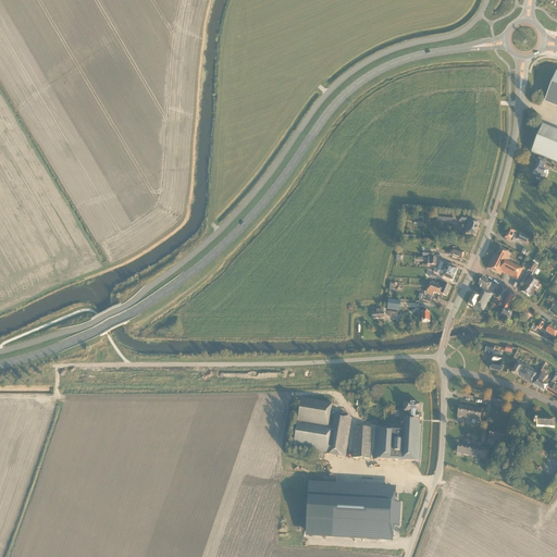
[(556,102),(556,74),(546,99),(556,102)]
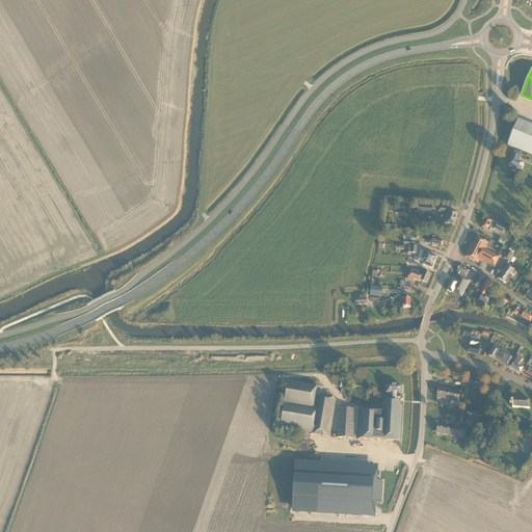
[(528,154),(531,156),(531,126),(517,121),(507,147),(515,150),(509,166),(513,168),(512,171),(515,173),(517,169),(522,171),(524,165),(519,163),(521,156),(526,158),(528,154)]
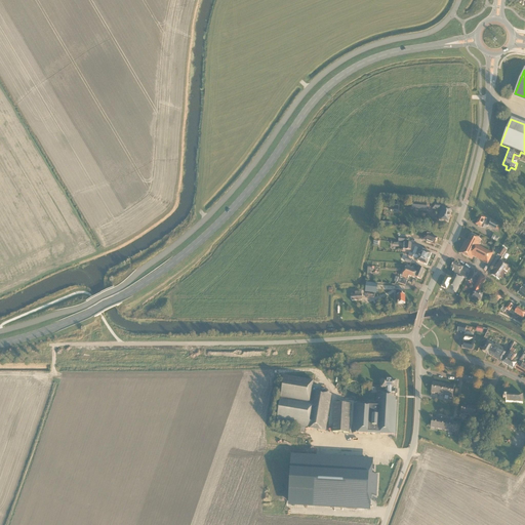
[(448,223),(450,215),(451,210),(444,209),(441,208),(442,206),(434,204),(433,209),(440,210),(438,220),(442,220),(448,223)]
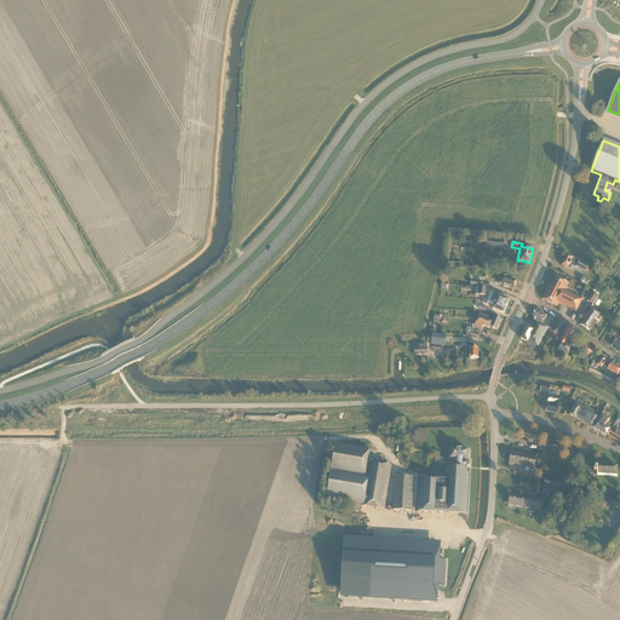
[(567,254),(562,265),(570,270),(572,267),(573,268),(574,268),(575,268),(577,268),(585,271),(589,267),(573,258),(574,258),(568,254),(567,254)]
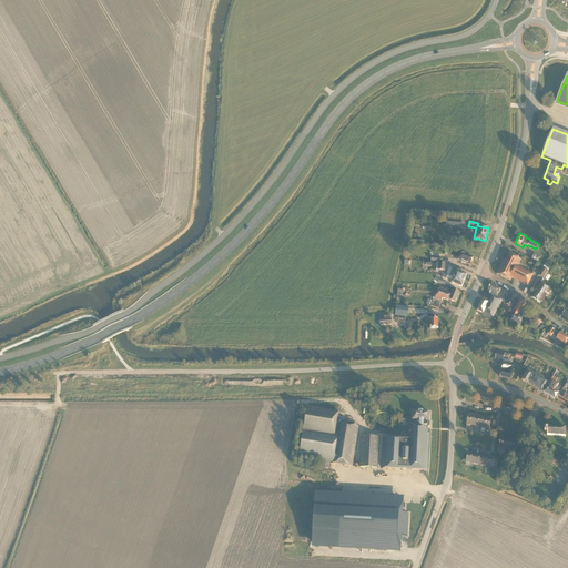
[(470,265),(473,259),(465,255),(466,253),(460,251),(458,256),(457,256),(456,259),(457,259),(457,260),(462,262),(462,263),(465,264),(466,263),(470,265)]
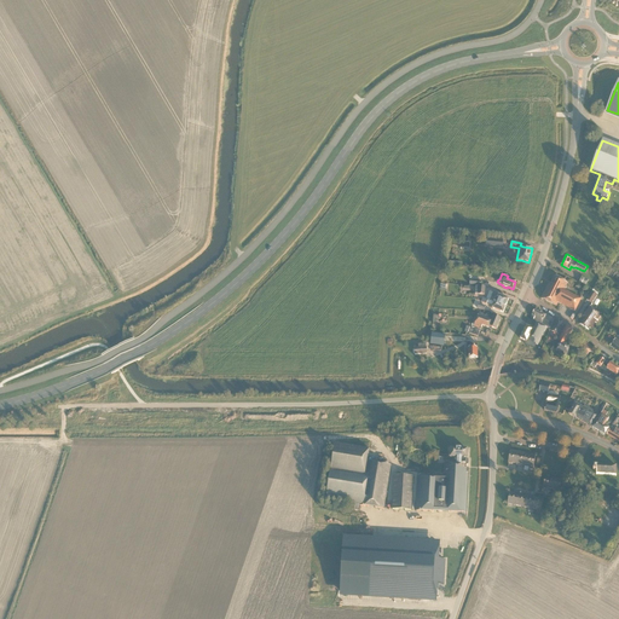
[(555,277),(550,284),(549,283),(541,299),(557,307),(559,304),(576,312),(582,300),(565,290),(568,284),(555,277)]
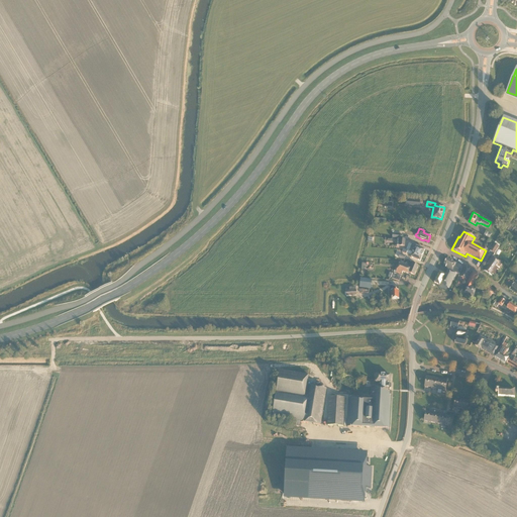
[(494,254),(498,248),(500,245),(495,242),(490,251),(494,254)]
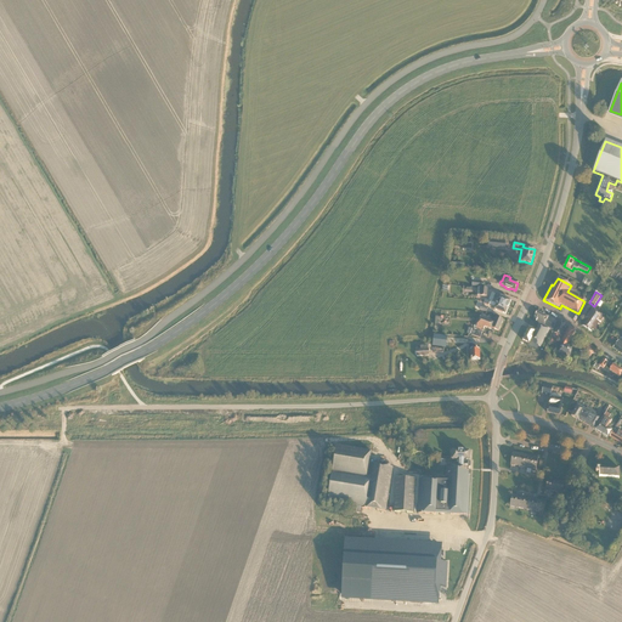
[(496,294),(493,301),(497,303),(509,306),(512,301),(501,297),(496,294)]
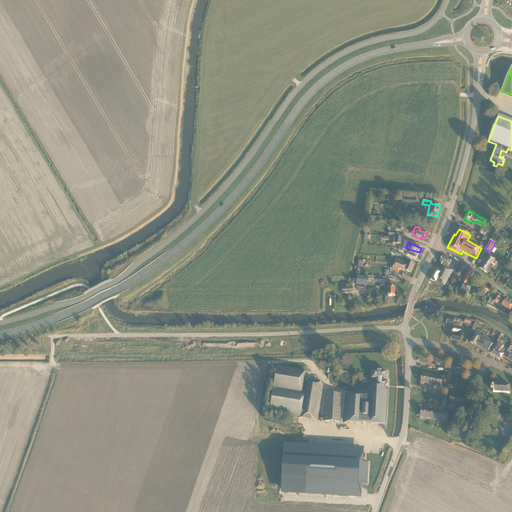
[(416,259),(419,252),(409,249),(406,248),(405,249),(409,250),(407,255),(416,259)]
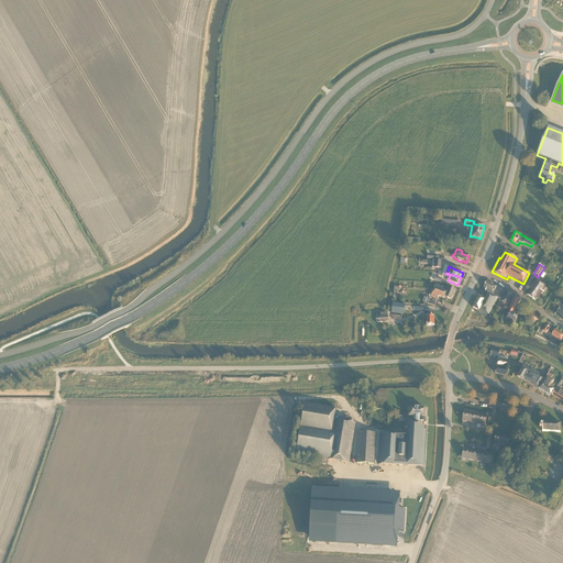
[(543,293),(548,286),(537,279),(530,288),(532,289),(528,296),(536,300),(537,299),(539,300),(543,293)]
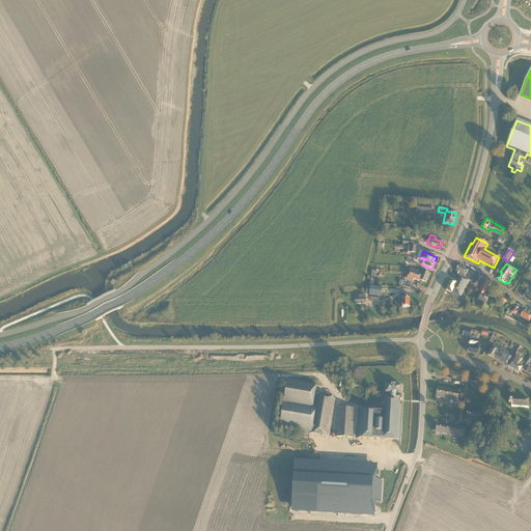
[(458,274),(465,277),(464,278),(472,282),(474,277),(471,276),(470,277),(467,275),(469,271),(465,269),(464,270),(459,267),(458,268),(457,267),(455,270),(456,271),(459,273),(458,274)]
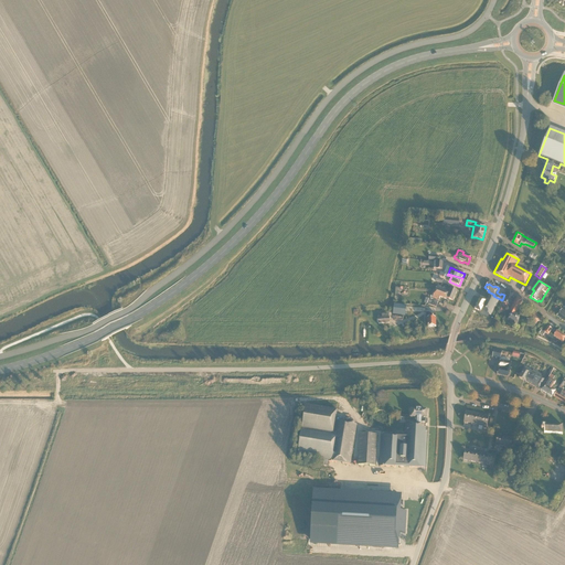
[(438,286),(436,291),(434,290),(430,298),(439,301),(440,298),(446,300),(447,298),(452,301),(455,296),(457,290),(450,288),(449,290),(438,286)]
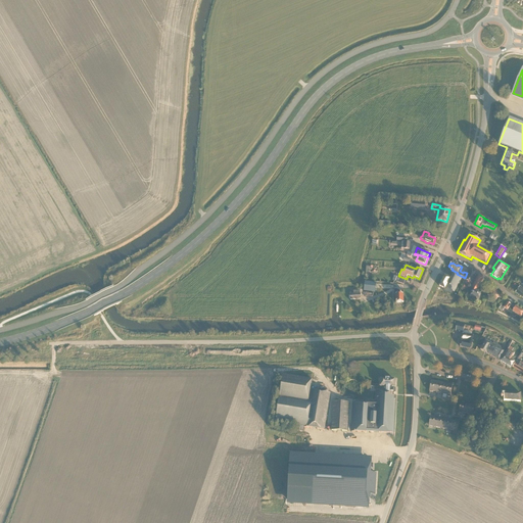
[(473,283),(477,275),(471,271),(467,280),(469,281),(473,283)]
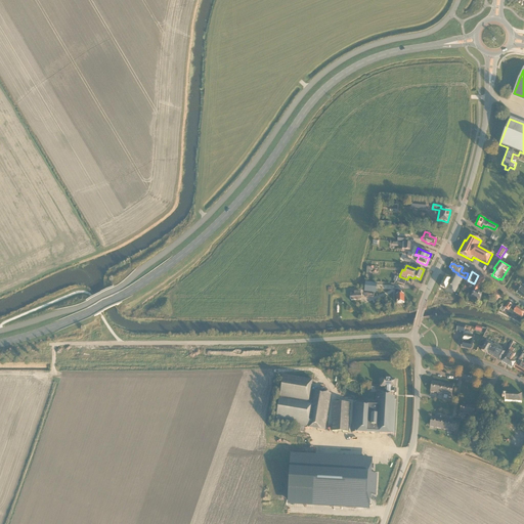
[(455,293),(464,278),(454,273),(450,279),(445,276),(440,287),(446,290),(447,288),(455,293)]
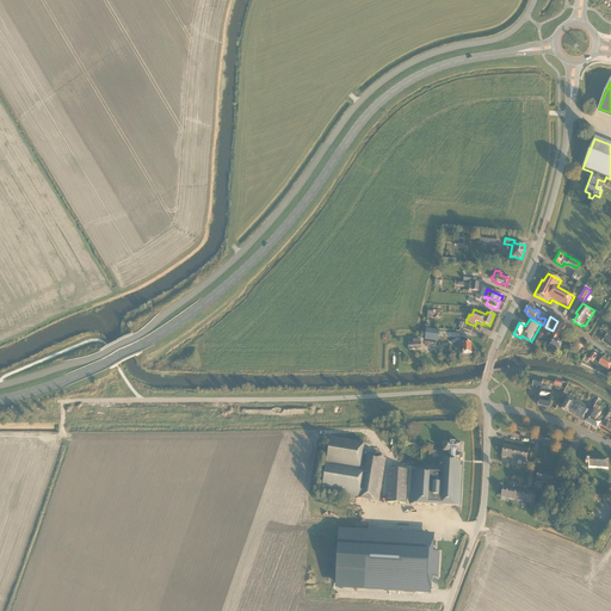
[(557,321),(553,331),(550,334),(554,335),(549,345),(560,350),(565,340),(559,338),(565,326),(557,321)]
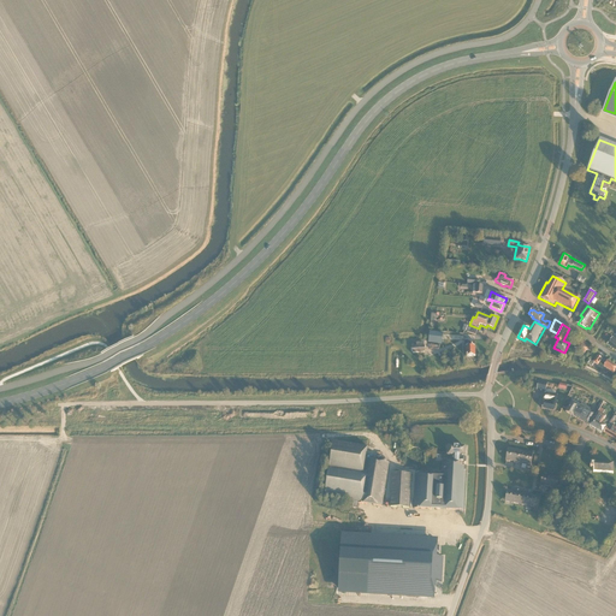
[(590,351),(593,347),(590,344),(588,345),(579,338),(580,337),(578,336),(574,341),(576,342),(574,347),(585,354),(587,349),(590,351)]
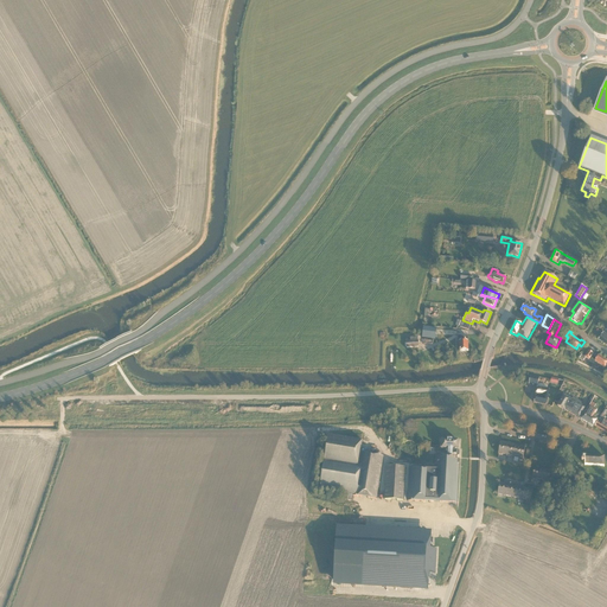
[(422,336),(420,336),(419,336),(419,334),(415,334),(415,338),(410,338),(410,339),(406,339),(407,349),(419,347),(419,343),(422,343),(422,336)]
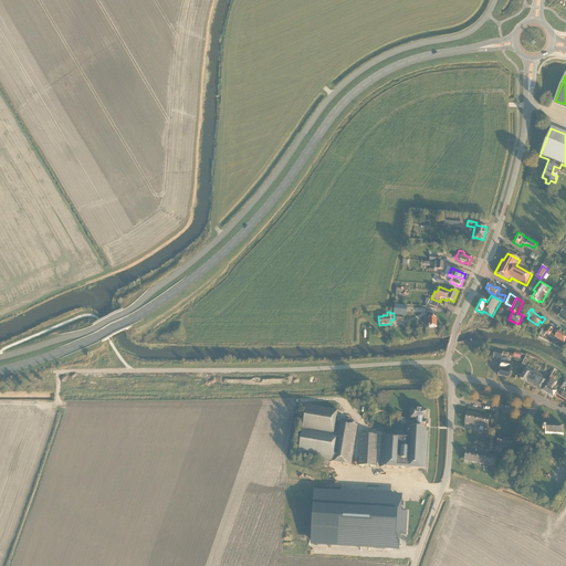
[(436,323),(437,323),(436,314),(427,314),(427,320),(428,320),(428,324),(429,324),(429,328),(436,328),(436,323)]
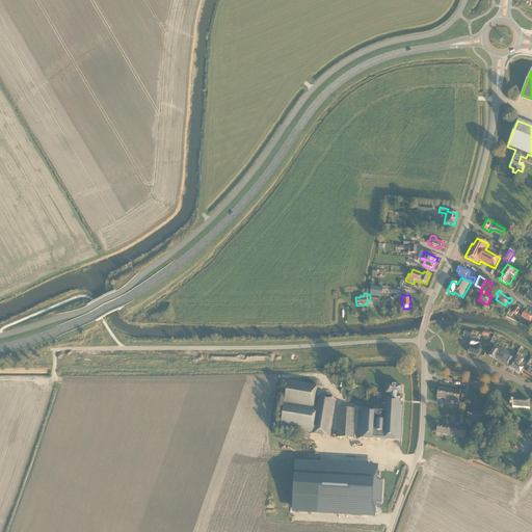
[(516,316),(520,311),(516,308),(512,313),(510,312),(508,314),(511,317),(513,314),(516,316)]
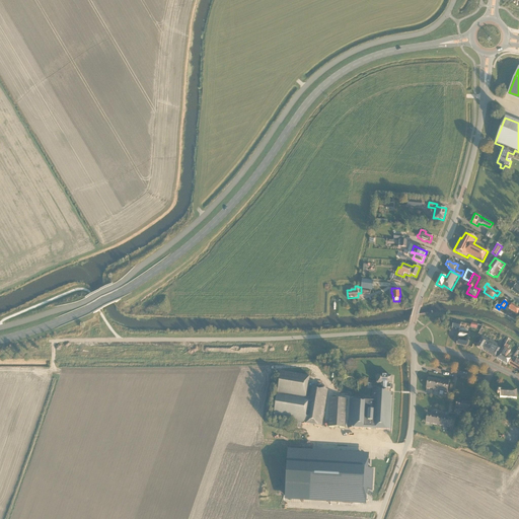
[(509,309),(517,314),(518,311),(518,308),(512,304),(509,309)]
